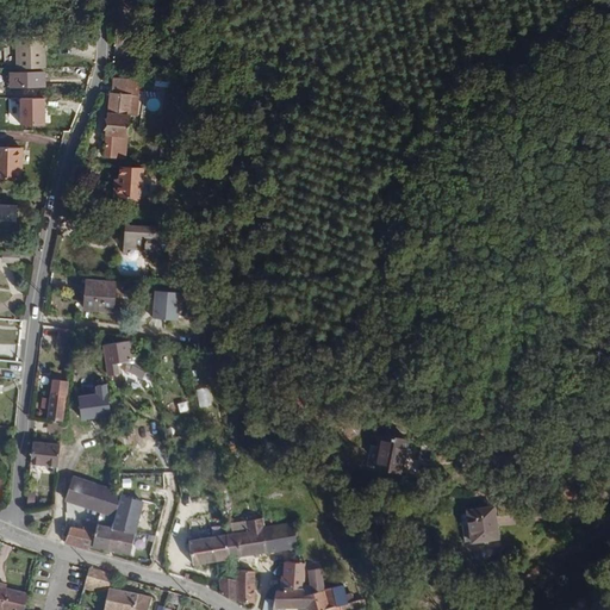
[(56,36),(16,36),(17,69),(45,69),(45,45),(56,45),(56,36)]
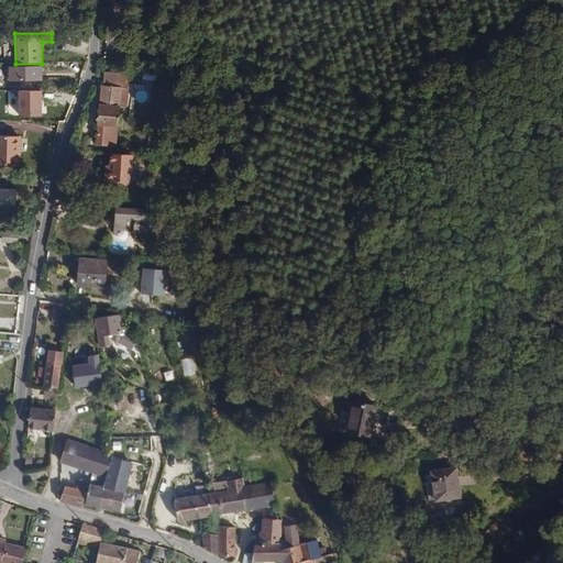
[(41,79),(41,67),(10,67),(10,78),(41,79)]
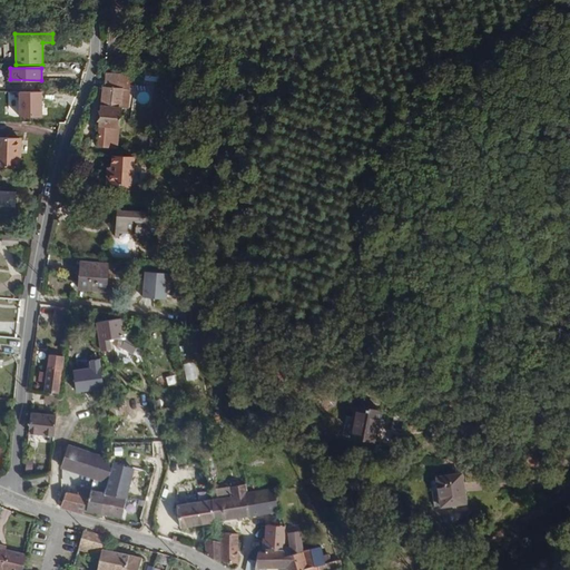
[(123,144),(124,88),(126,88),(126,74),(106,74),(106,87),(105,87),(101,143),(123,144)]
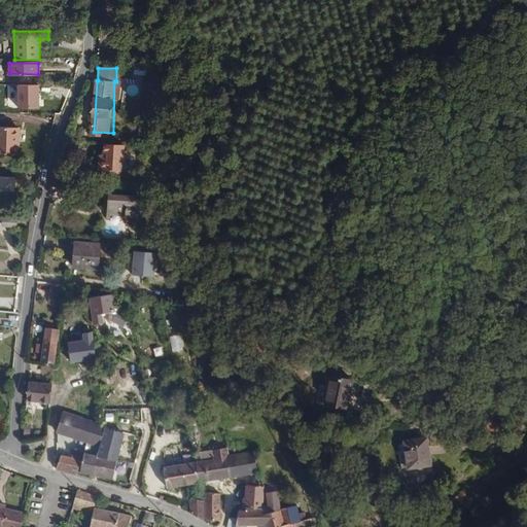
[(39,84),(19,84),(18,108),(39,108),(39,84)]
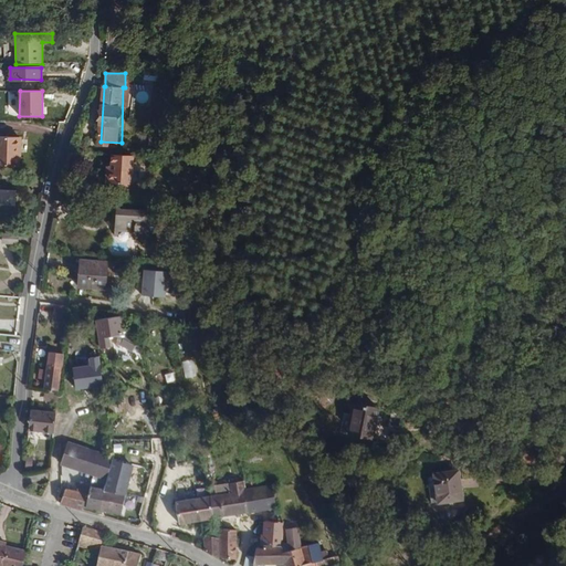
[(161,146),(161,130),(149,130),(148,146),(161,146)]
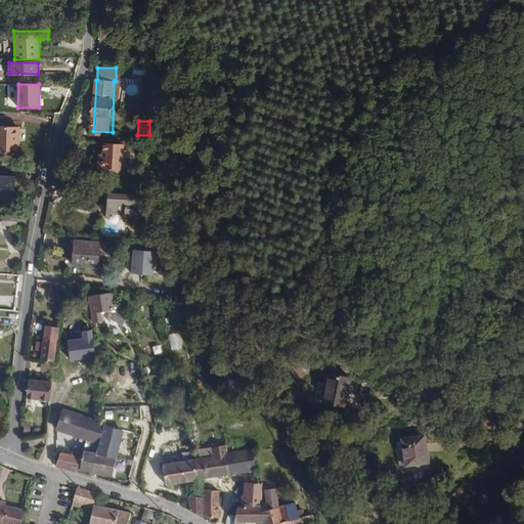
[(0,151),(20,151),(22,125),(0,125),(0,151)]
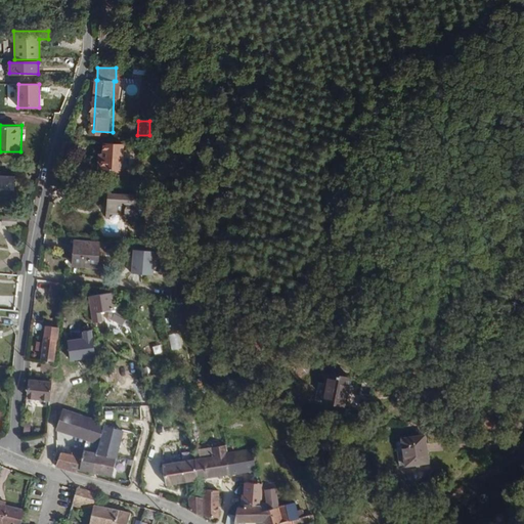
[(124,165),(126,138),(113,137),(104,137),(103,148),(103,153),(99,151),(99,164),(124,165)]
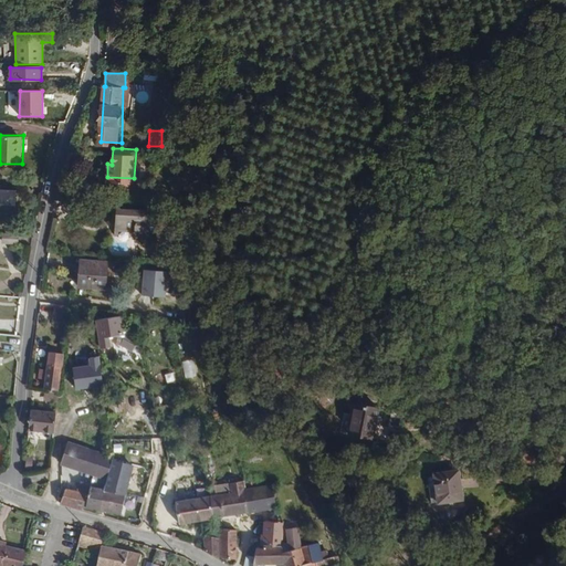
[(17,208),(18,190),(1,189),(1,186),(0,185),(0,205),(2,205),(4,207),(17,208)]
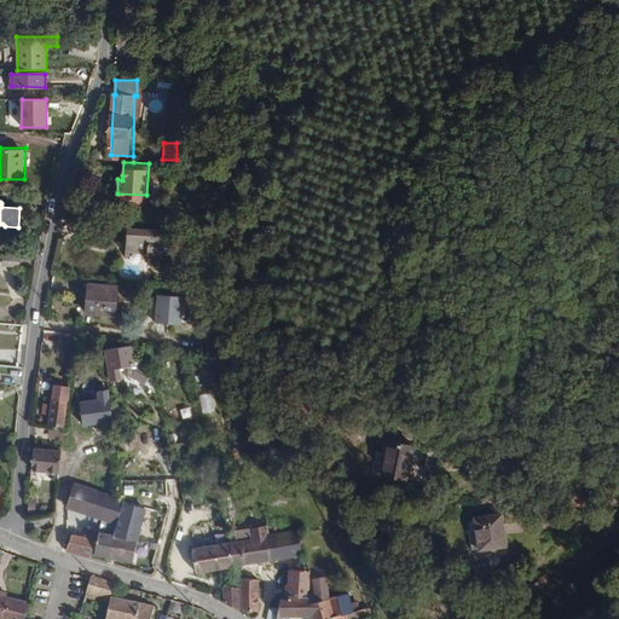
[(183,254),(184,224),(178,224),(178,230),(137,229),(136,253),(157,253),(171,254),(183,254)]
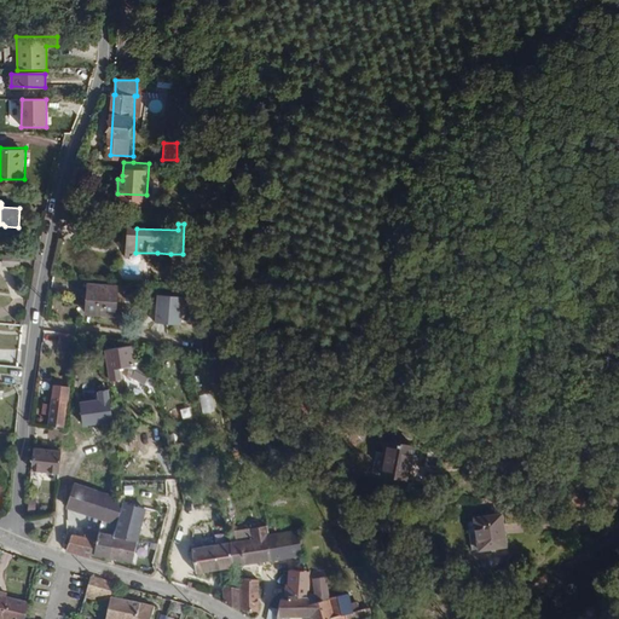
[(19,266),(21,256),(4,255),(3,262),(6,266),(19,266)]
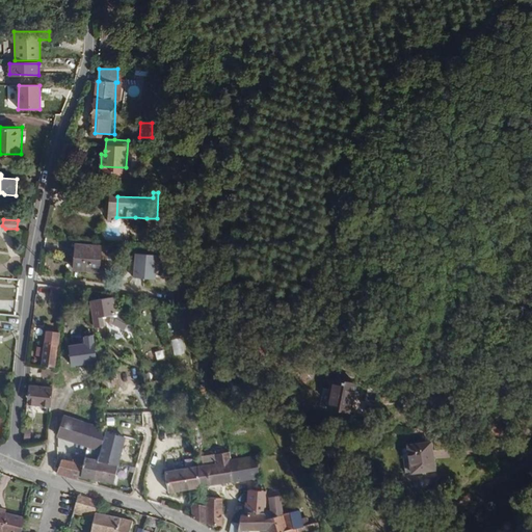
[(98,271),(100,246),(76,244),(74,269),(75,270),(80,270),(98,271)]
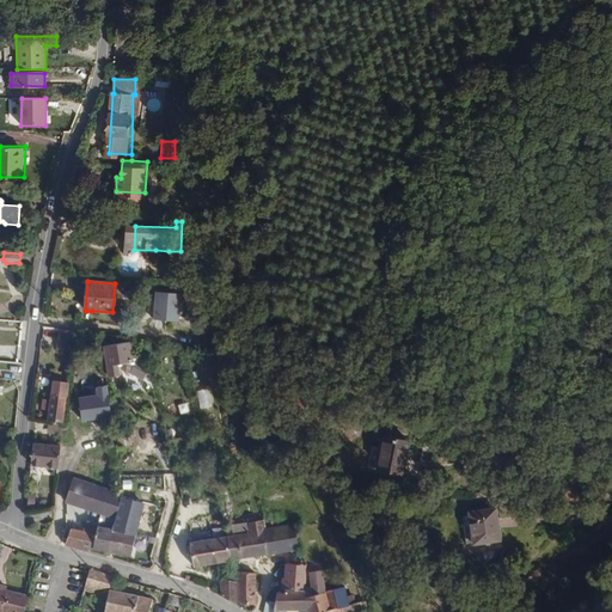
[(181,294),(155,292),(153,319),(178,320),(181,294)]
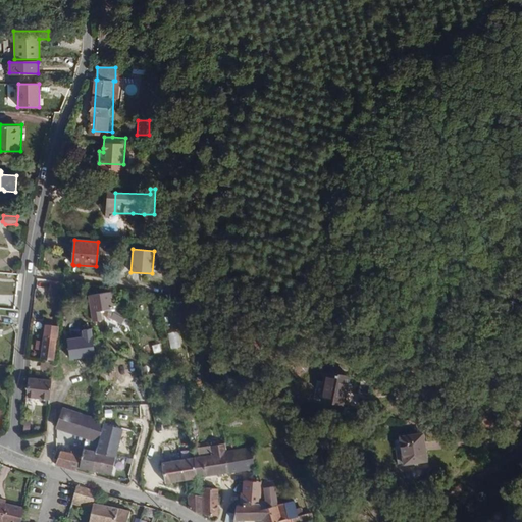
[(70,293),(72,281),(58,280),(57,291),(70,293)]
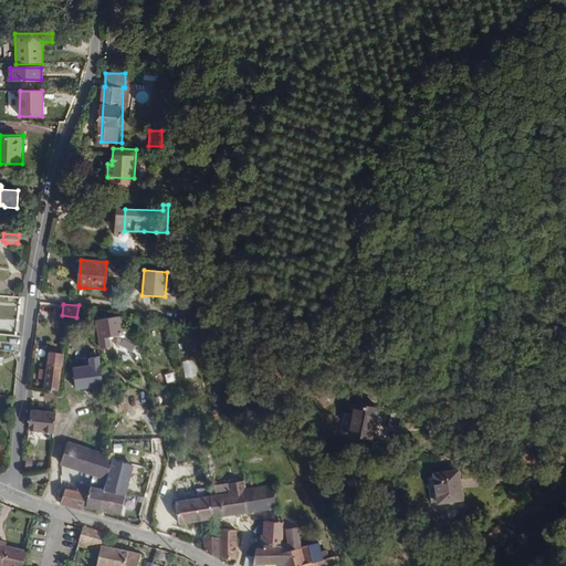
[(157,335),(153,315),(144,316),(148,337),(157,335)]
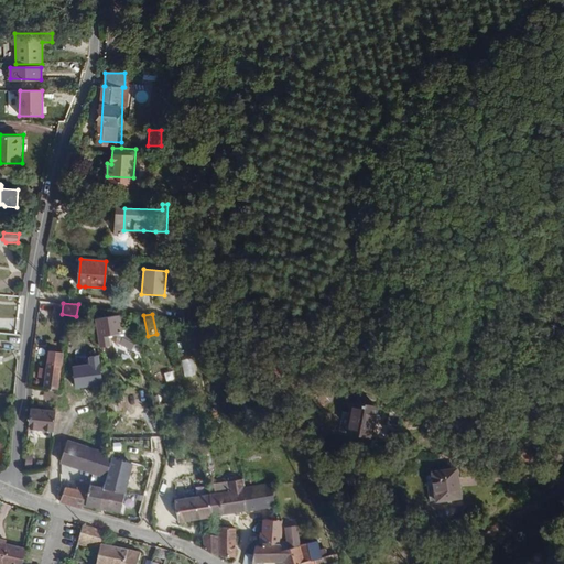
[(125,335),(120,316),(96,320),(99,340),(112,337),(116,343),(118,343),(119,342),(122,339),(125,335)]
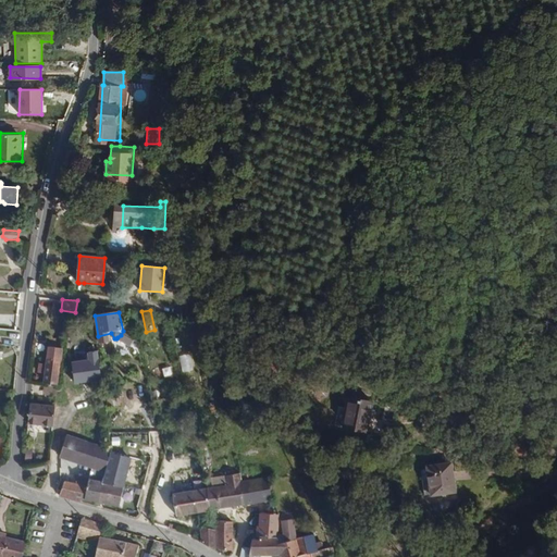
[(120,342),(133,345),(134,337),(122,334),(120,342)]
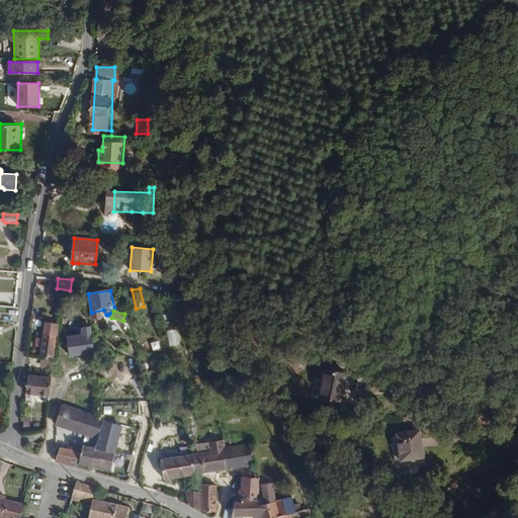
[(57,336),(59,325),(46,323),(42,340),(36,339),(35,347),(41,347),(40,356),(53,358),(57,336)]
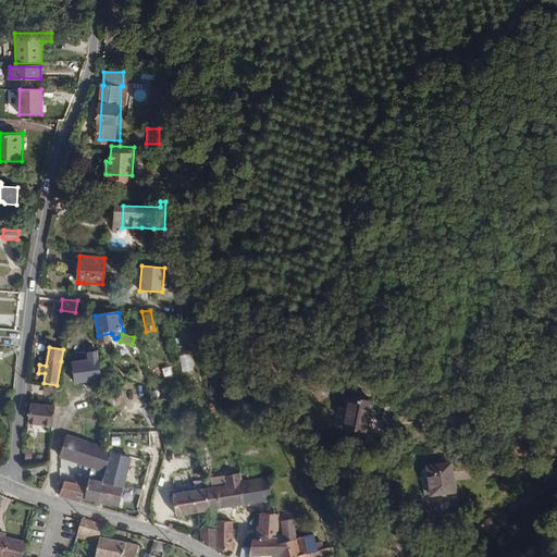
[(98,351),(87,353),(88,359),(71,361),(74,384),(101,381),(98,351)]
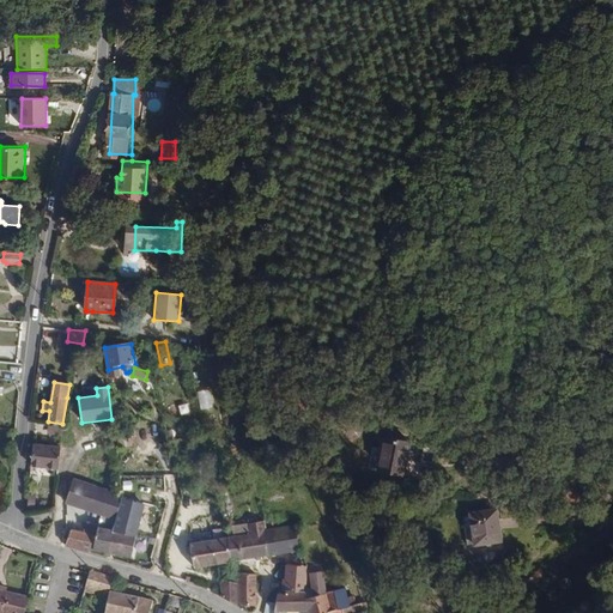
[(60,437),(61,426),(46,425),(44,435),(60,437)]
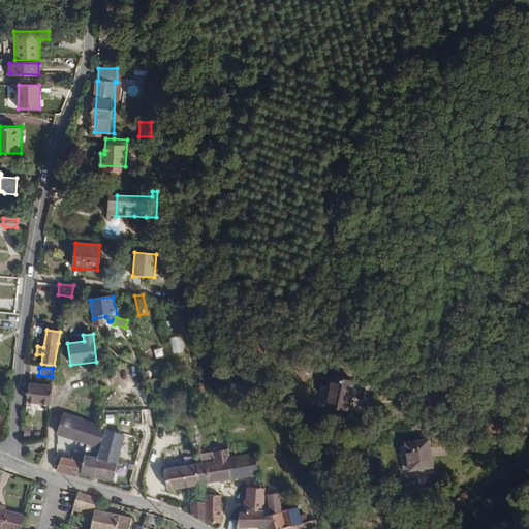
[(122,384),(121,371),(109,373),(111,386),(122,384)]
